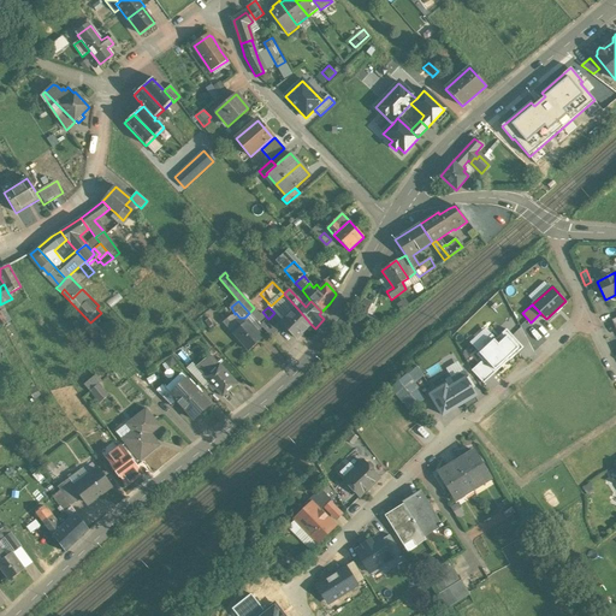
[(311,324),(296,307),(283,321),(280,324),(283,325),(296,338),(311,324)]
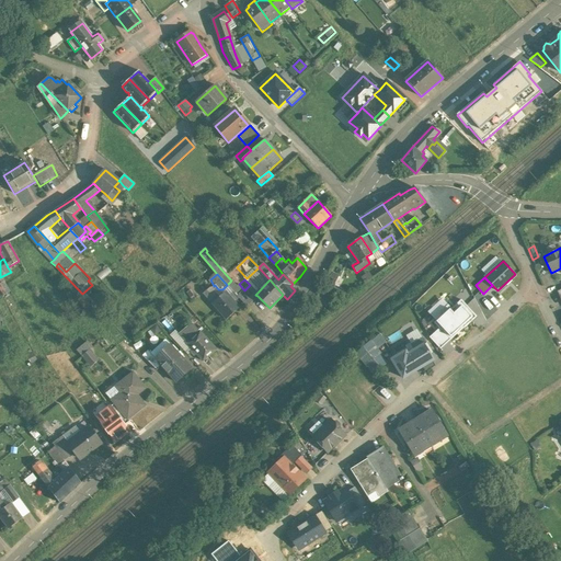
[(101,281),(94,286),(99,292),(105,286),(101,281)]
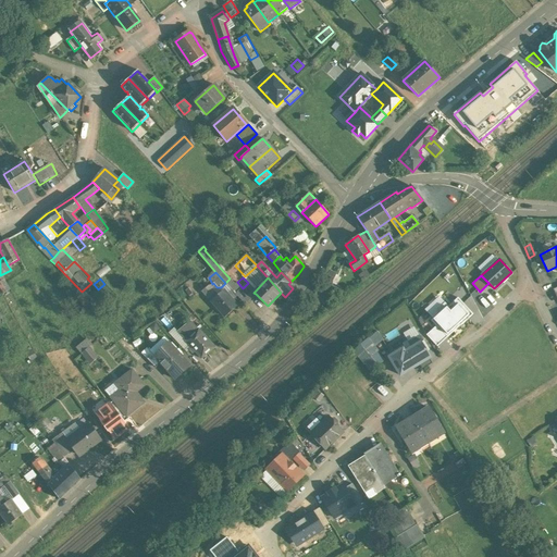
[(243,288),(237,282),(235,284),(230,279),(225,283),(233,292),(240,300),(245,296),(243,293),(245,292),(243,288)]
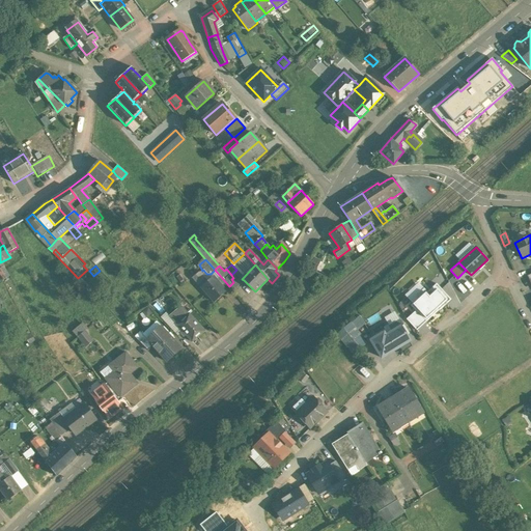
[(215,270),(211,274),(214,278),(218,282),(219,280),(222,278),(215,270)]
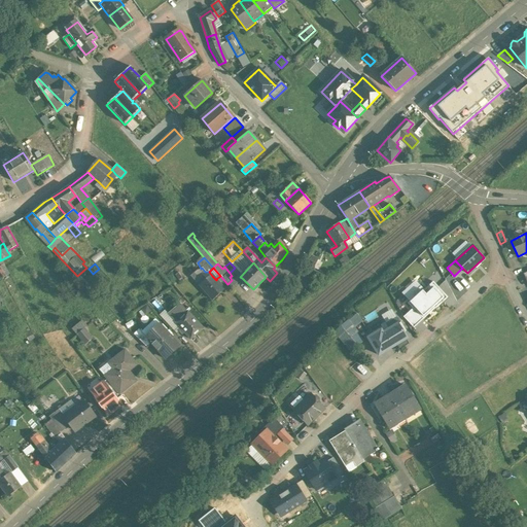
[(242,275),(235,268),(230,273),(232,276),(230,277),(232,280),(234,278),(238,282),(242,278),(240,277),(242,275)]
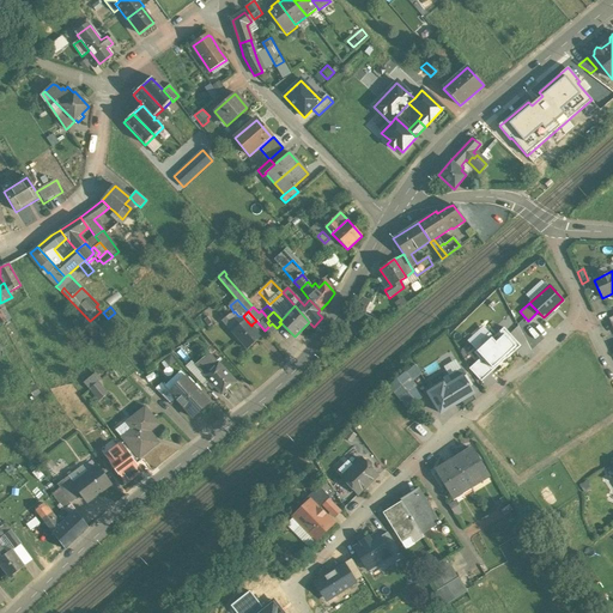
[(247,321),(240,327),(230,315),(222,321),(246,349),(260,335),(254,329),(256,327),(253,323),(252,326),(247,321)]
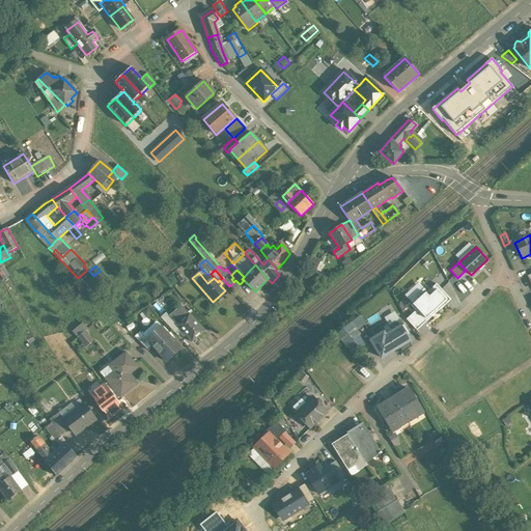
[(304,283),(307,289),(314,284),(310,279),(304,283)]
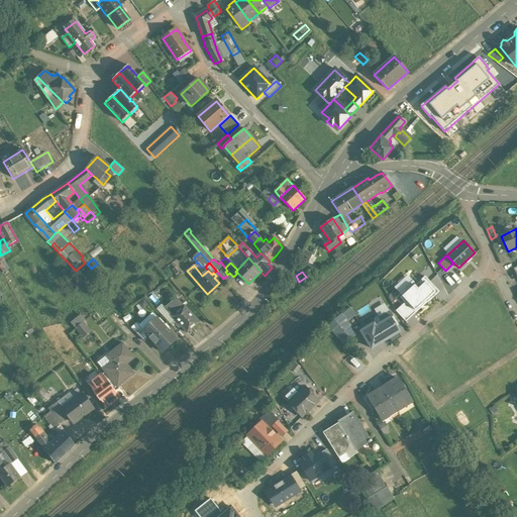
[(227,275),(223,279),(227,283),(233,277),(229,273),(227,275)]
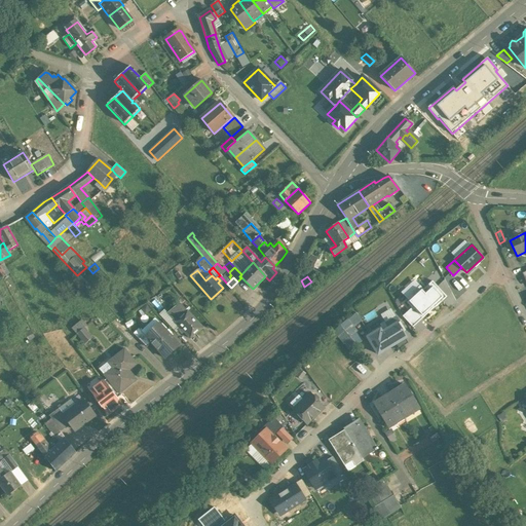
[(411,308),(422,320),(428,313),(427,312),(434,306),(436,308),(447,297),(433,282),(423,290),(420,286),(413,293),(414,295),(406,303),(411,308)]
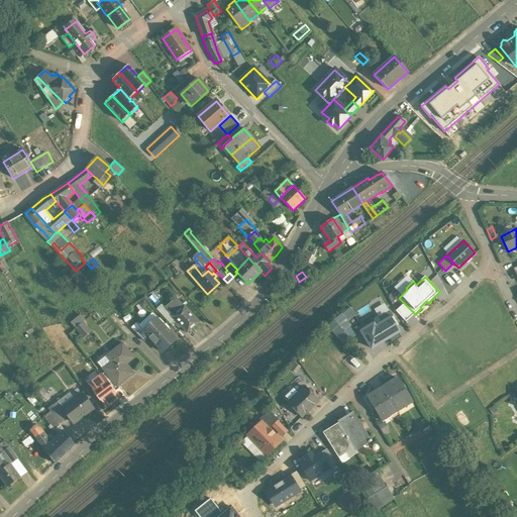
[(178,299),(165,309),(178,323),(175,325),(178,328),(180,326),(187,333),(199,322),(178,299)]
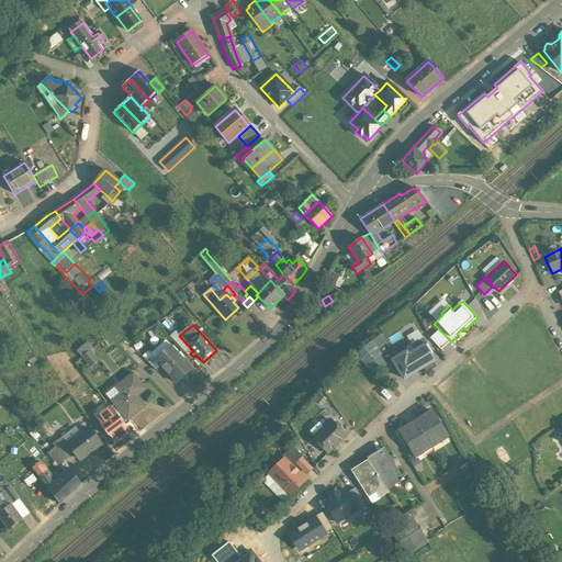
[(441,350),(451,341),(439,329),(430,338),(441,350)]
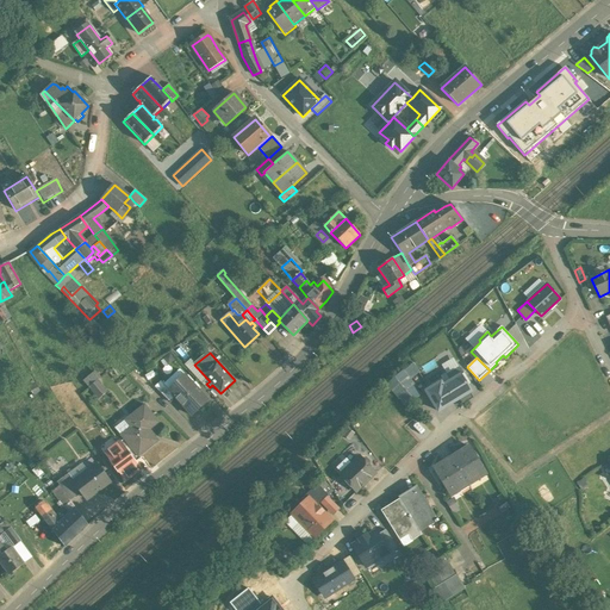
[(415,362),(388,386),(406,406),(421,393),(411,381),(422,371),(415,362)]
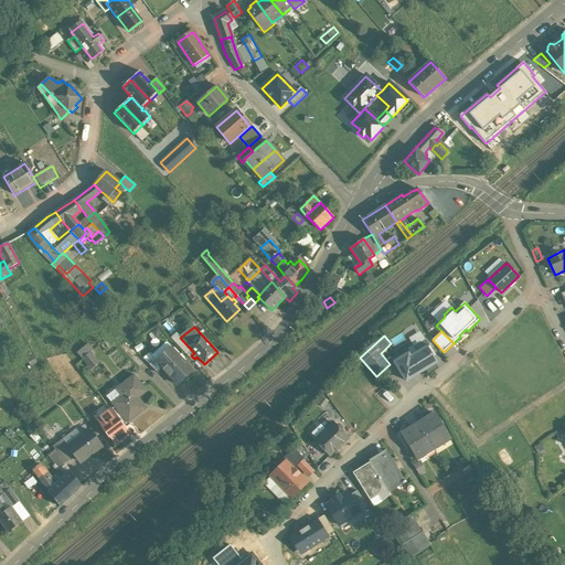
[(425,340),(413,348),(417,353),(428,347),(425,340)]
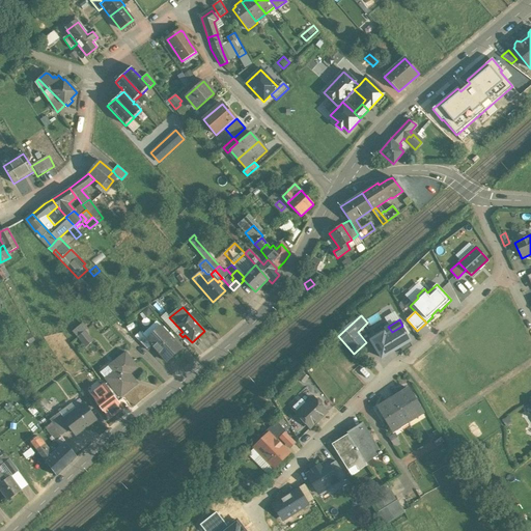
[(392,332),(386,336),(394,350),(409,341),(406,335),(408,334),(402,326),(392,332)]
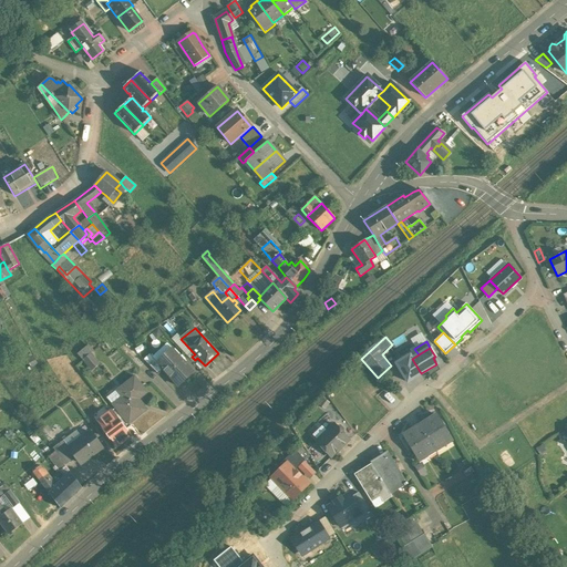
[(414,349),(408,352),(409,356),(412,359),(419,354),(414,349)]
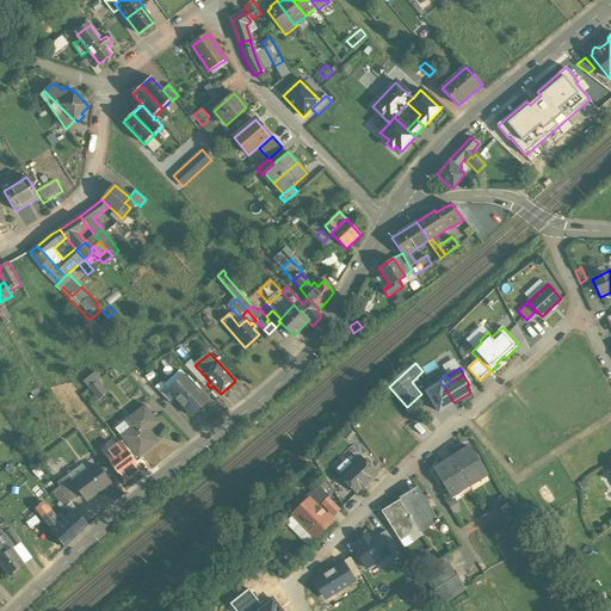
[(208,401),(185,377),(171,392),(170,392),(176,397),(192,415),(208,401)]
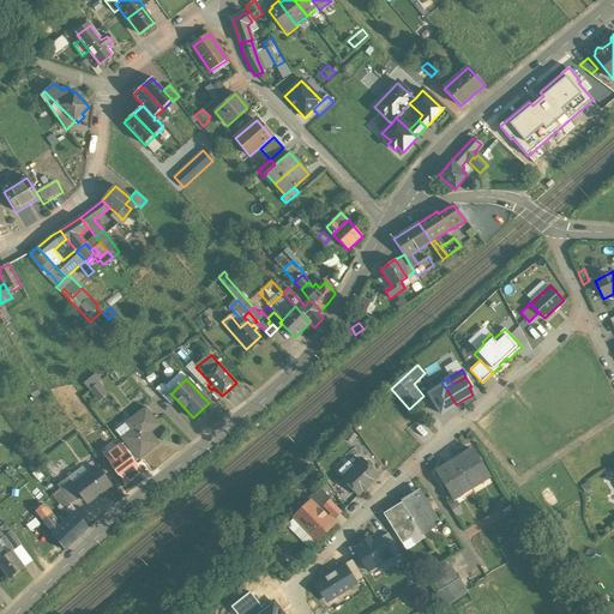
[(98,384),(89,391),(100,404),(109,397),(98,384)]
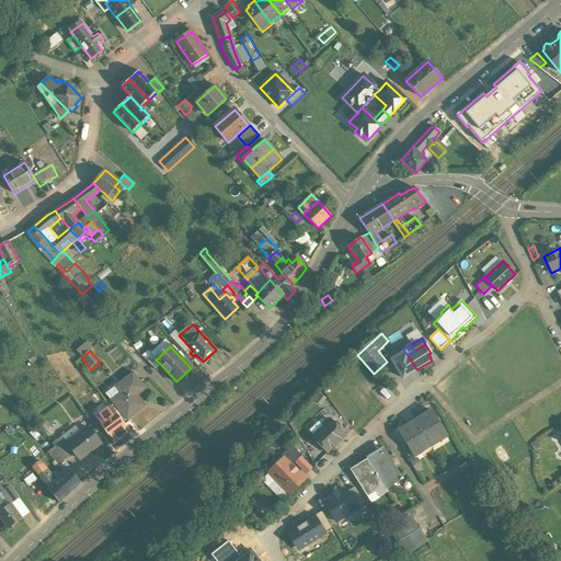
[(404,352),(391,359),(402,378),(410,374),(416,369),(408,355),(404,352)]
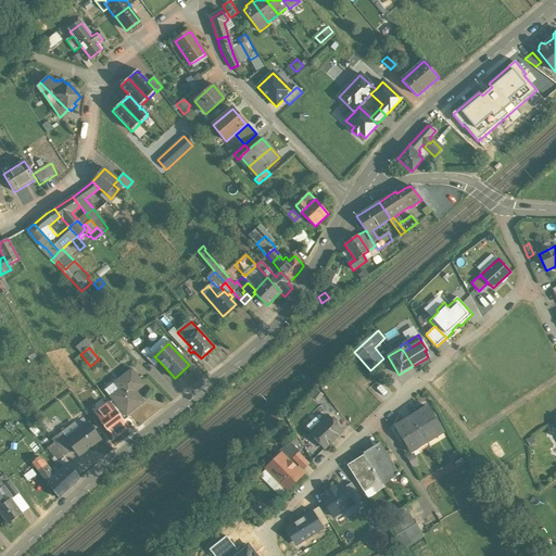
[(150,351),(144,356),(154,367),(160,362),(154,356),(155,356),(150,351)]
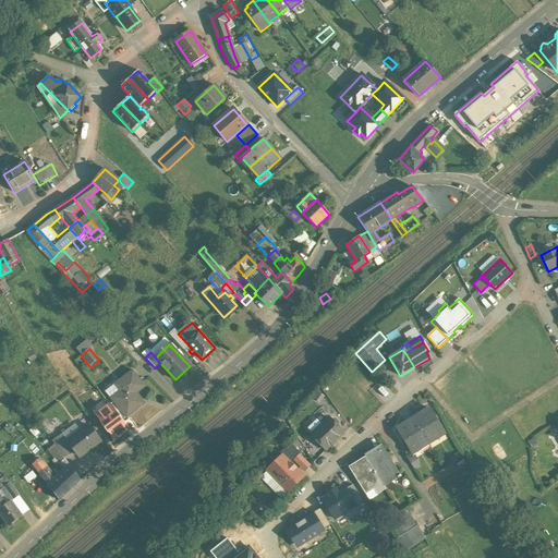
[(145,387),(132,371),(119,380),(122,385),(117,389),(120,392),(111,400),(113,402),(121,411),(122,410),(128,417),(142,407),(137,401),(141,399),(136,393),(145,387)]
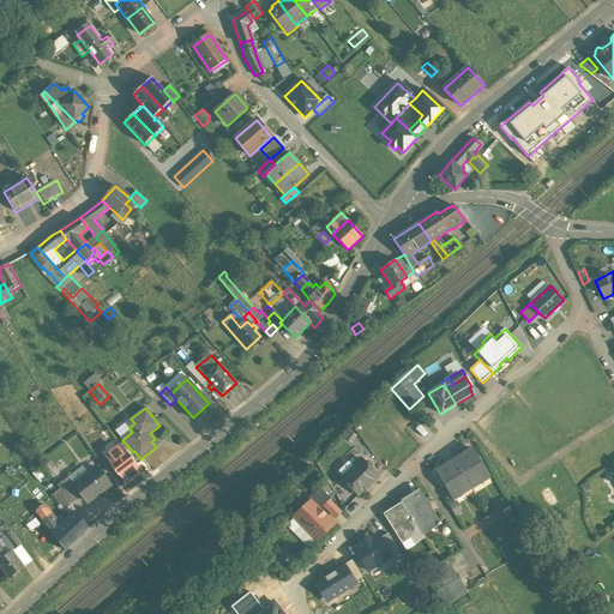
[(125,443),(121,446),(136,465),(142,462),(140,459),(134,451),(133,452),(125,443)]
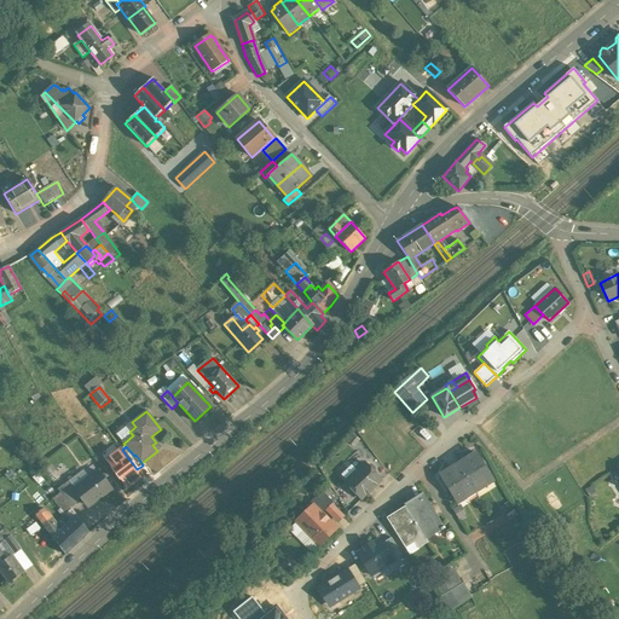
[(137,469),(122,450),(108,461),(114,469),(113,470),(120,479),(121,478),(127,487),(142,476),(137,469)]
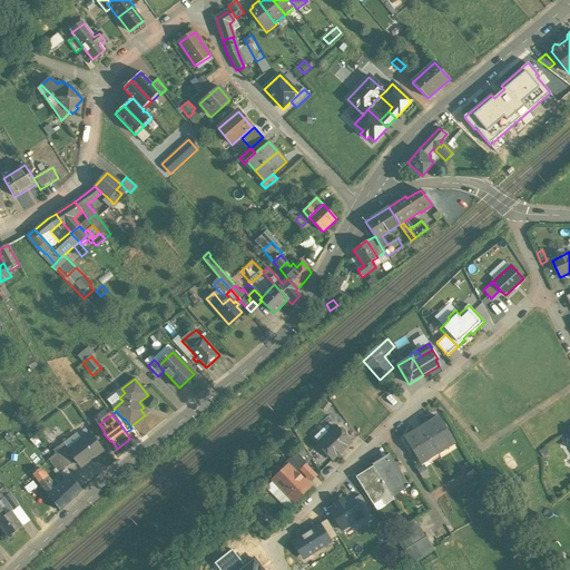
[(454,443),(438,416),(421,428),(433,448),(441,443),(444,450),(454,443)]
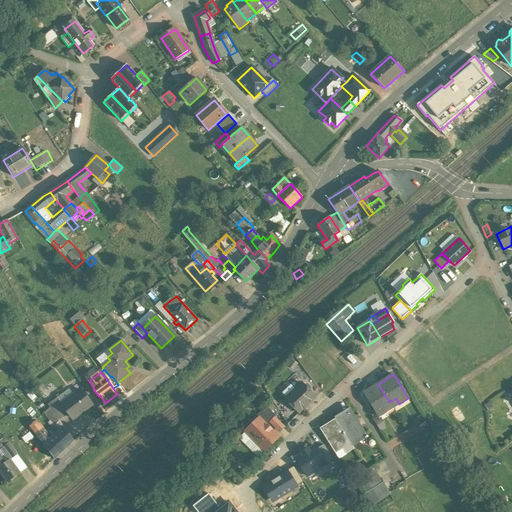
[(297,380),(282,395),(285,399),(301,384),(297,380)]
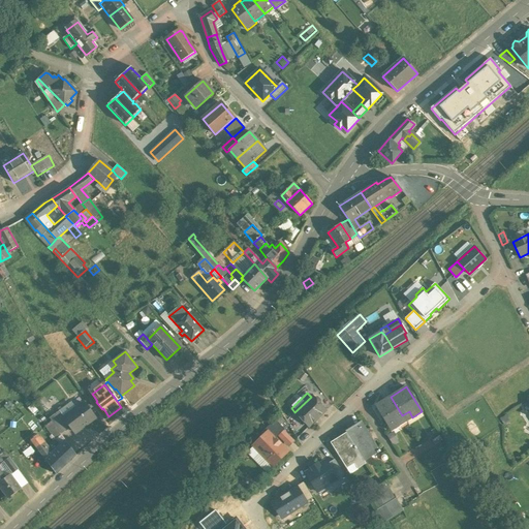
[(313,399),(311,397),(294,412),(309,427),(325,411),(319,405),(319,404),(319,401),(317,398),(314,398),(313,399)]
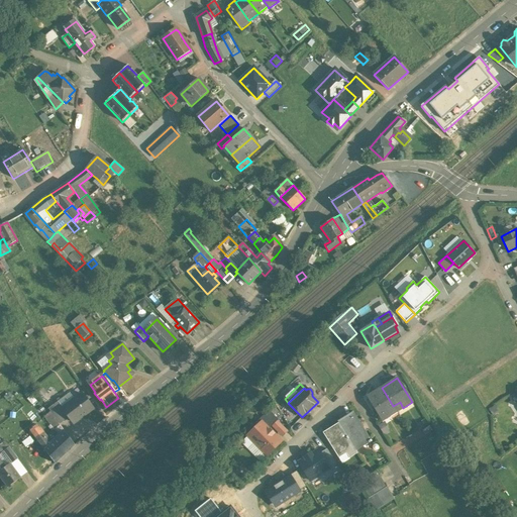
[(382,388),(367,397),(379,416),(382,421),(385,419),(391,416),(387,409),(393,406),(382,388)]
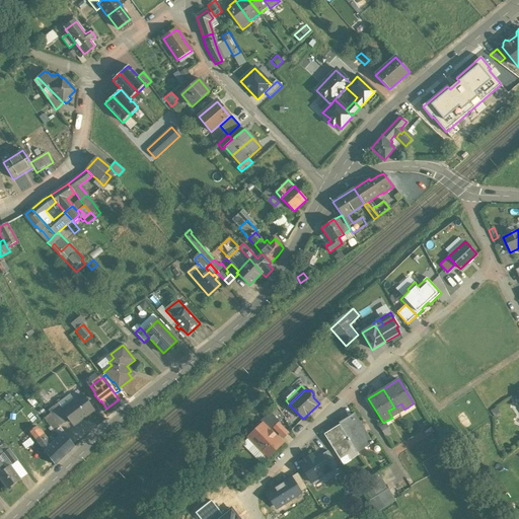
[(70,393),(58,403),(63,410),(75,400),(70,393)]
